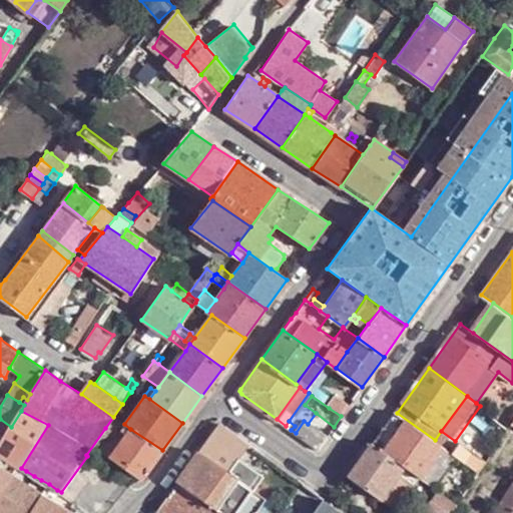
[(23,397),(19,402),(24,405),(27,400),(23,397)]
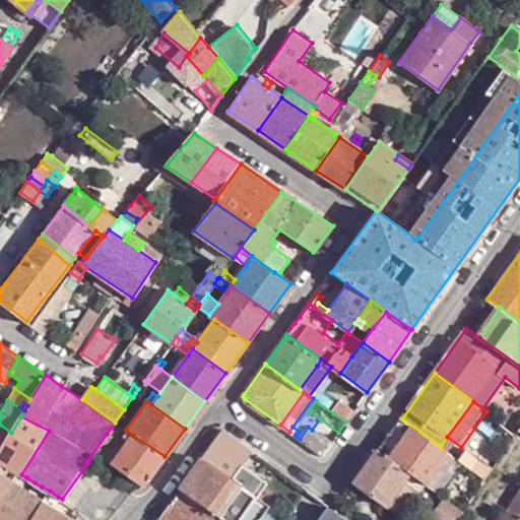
[(345,421),(352,412),(340,403),(333,413),(345,421)]
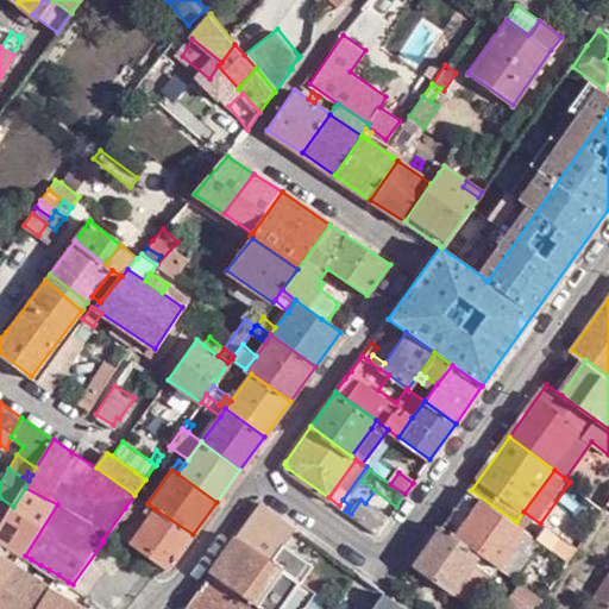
[(25,556),(57,504),(25,488),(13,507),(2,526),(0,529),(0,539),(22,554),(23,553),(25,556)]
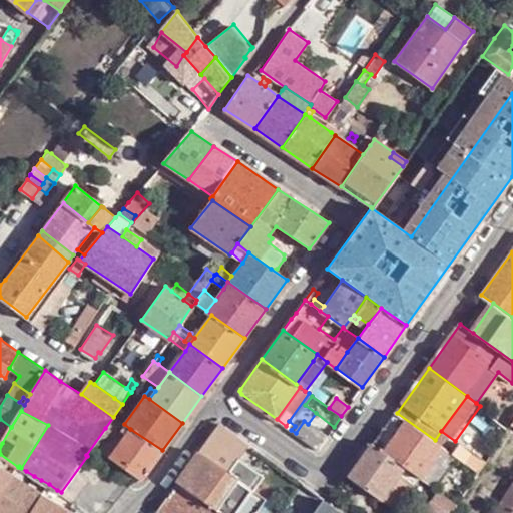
[(397,413),(374,444),(419,477),(423,480),(446,448),(435,440),(397,413)]
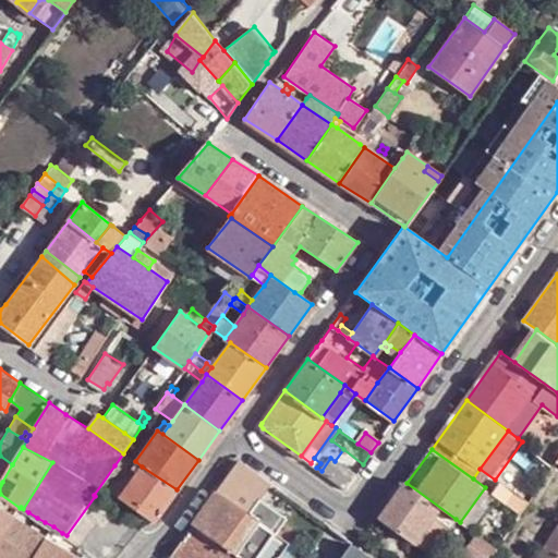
[(123,453),(114,465),(121,470),(131,458),(123,453)]
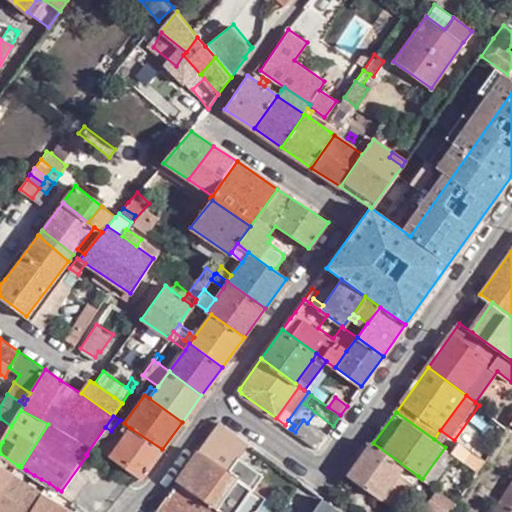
[(0,440),(2,442),(11,426),(0,418),(0,440)]
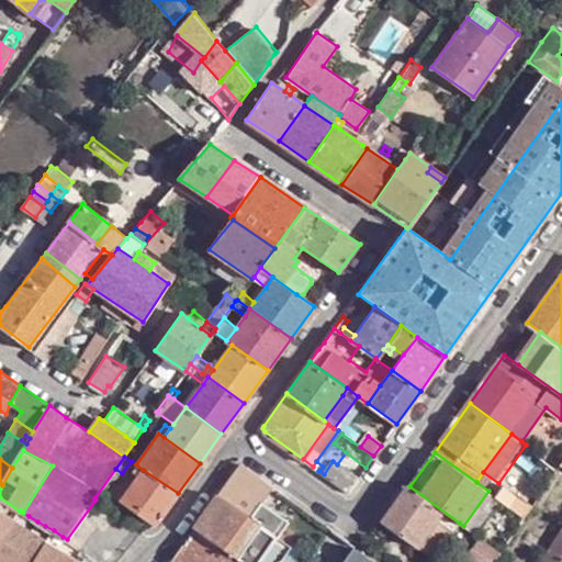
[(313,467),(318,471),(323,467),(316,461),(313,467)]
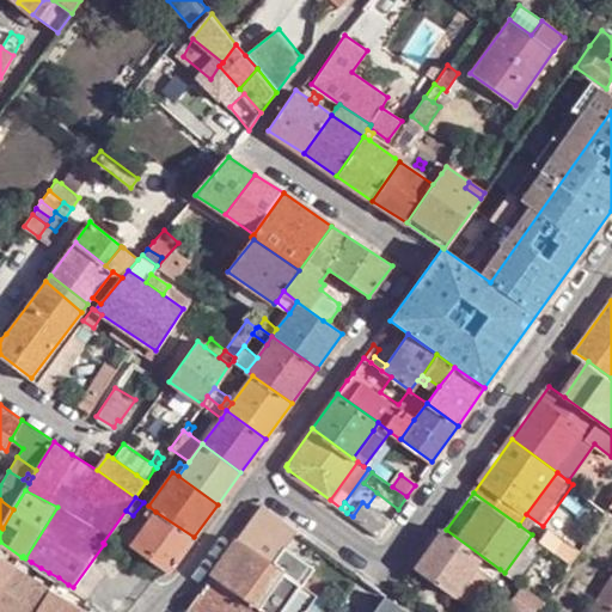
[(379,534),(389,521),(367,506),(362,502),(353,516),(379,534)]
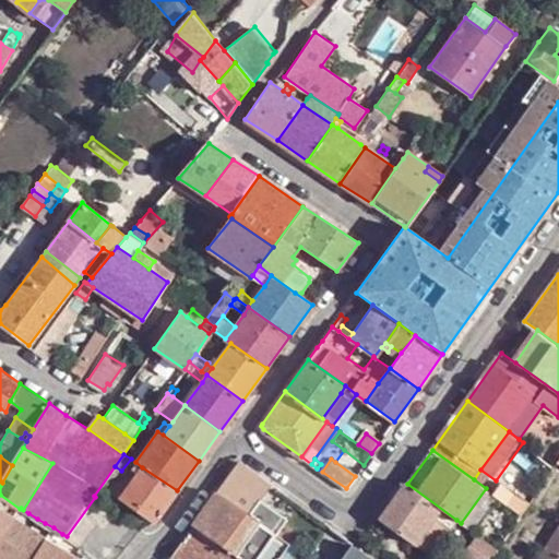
[(138,473),(142,467),(135,462),(131,468),(133,470),(138,473)]
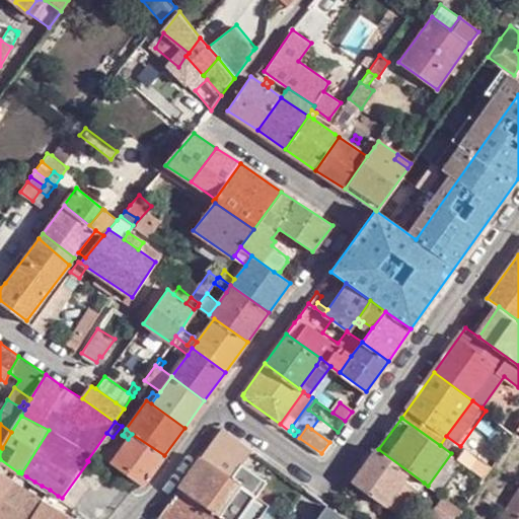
[(224,429),(204,458),(229,476),(250,448),(224,429)]
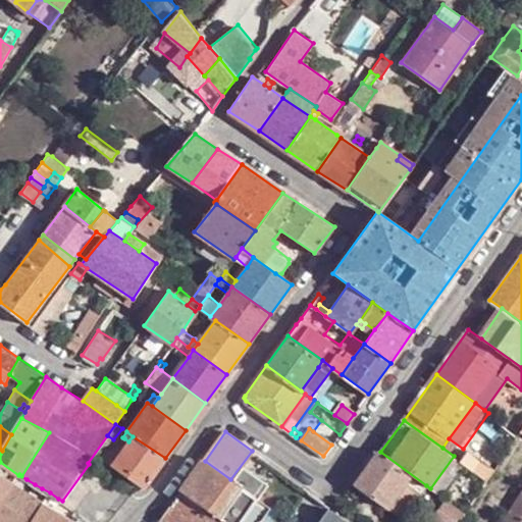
[(145,486),(165,458),(133,436),(128,441),(113,464),(120,469),(145,485),(145,486)]
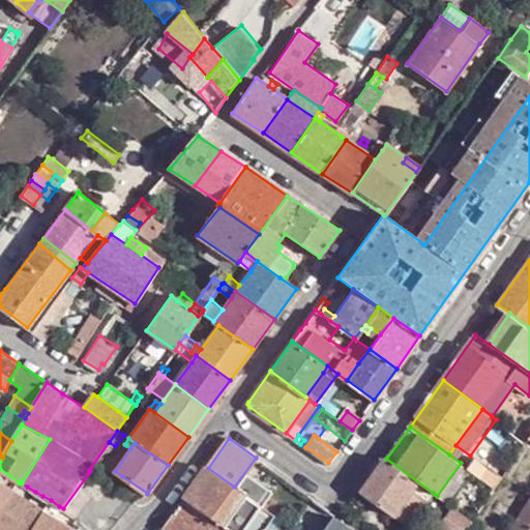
[(108,472),(115,471),(130,448),(126,445),(108,472)]
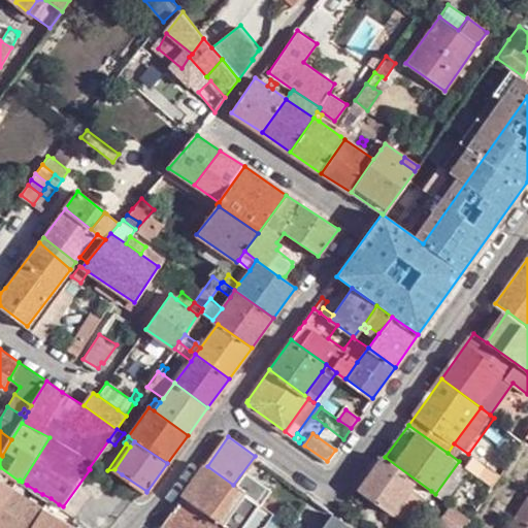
[(493,486),(502,473),(475,455),(467,467),(493,486)]
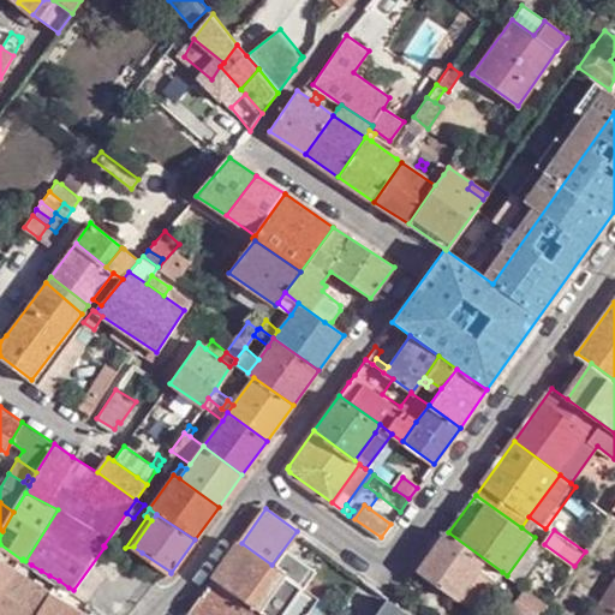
[(320,571),(290,550),(300,535),(297,531),(272,565),(308,590),(320,571)]
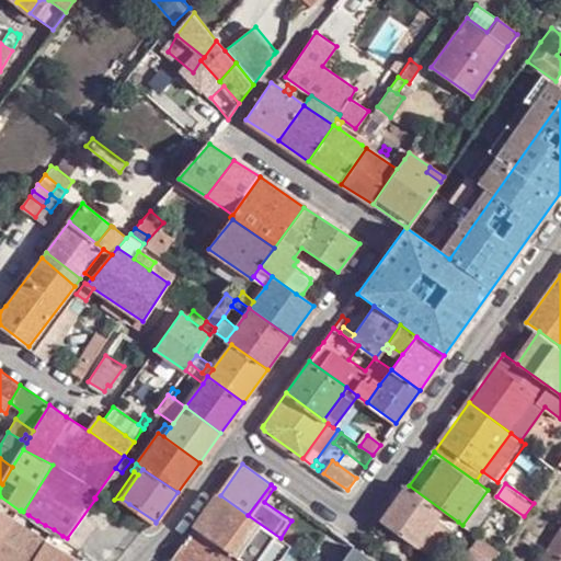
[(434,557),(458,522),(409,485),(384,521),(434,557)]
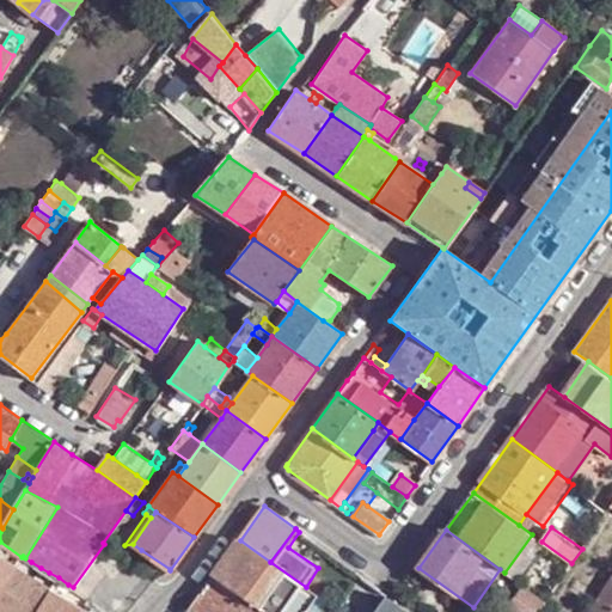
[(532,534),(505,573),(510,577),(538,538),(532,534)]
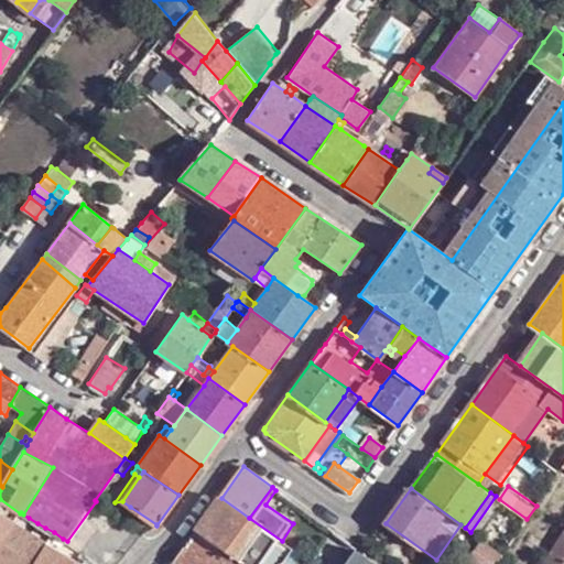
[(264,563),(281,542),(282,541),(249,518),(221,498),(198,530),(246,563),(264,563)]
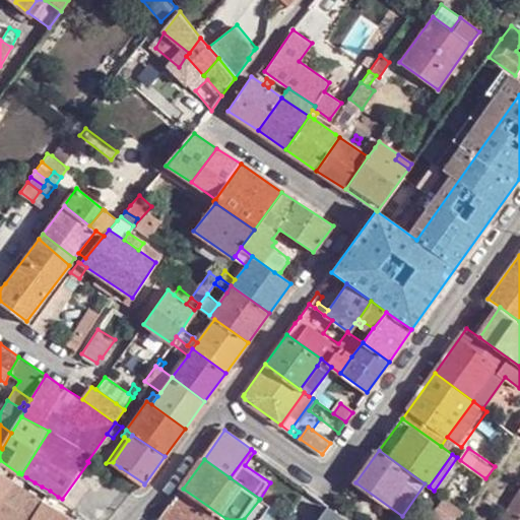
[(0,473),(13,481),(18,473),(0,460),(0,473)]
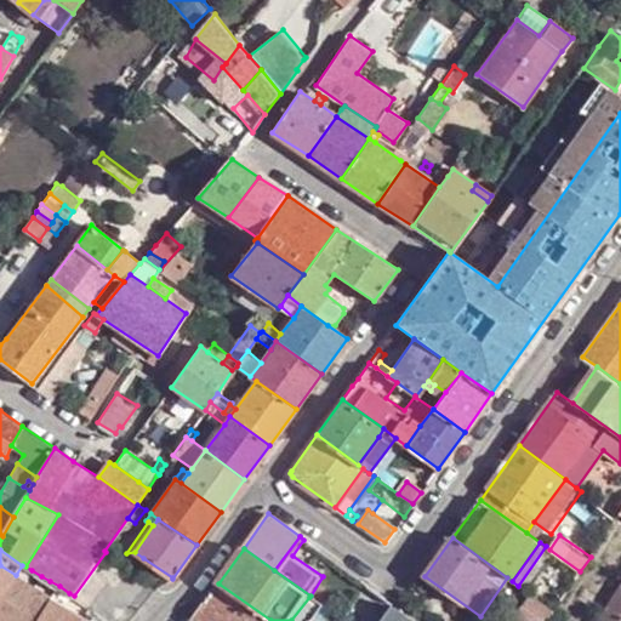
[(135,552),(126,553),(138,563),(143,558),(135,552)]
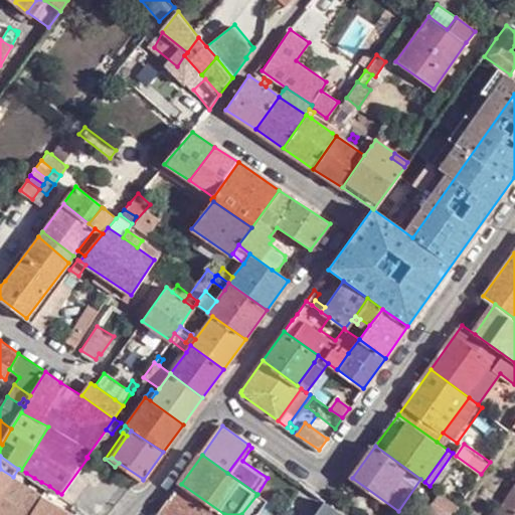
[(21,483),(26,473),(21,470),(19,468),(18,469),(13,477),(21,483)]
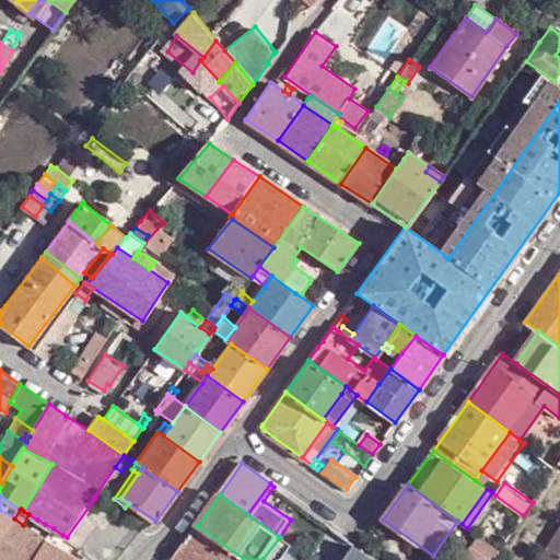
[(0,540),(14,518),(0,510),(0,540)]
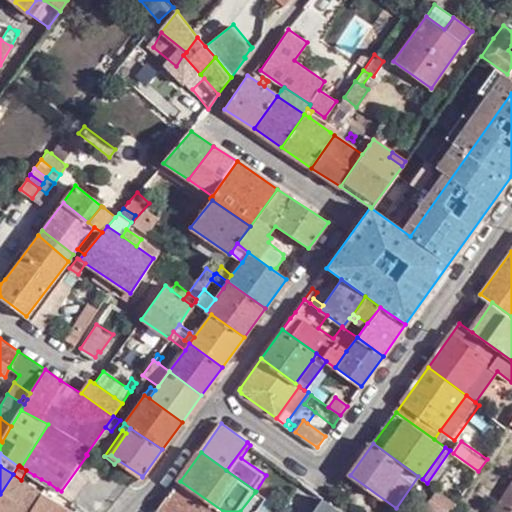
[(34,475),(26,470),(21,480),(28,484),(34,475)]
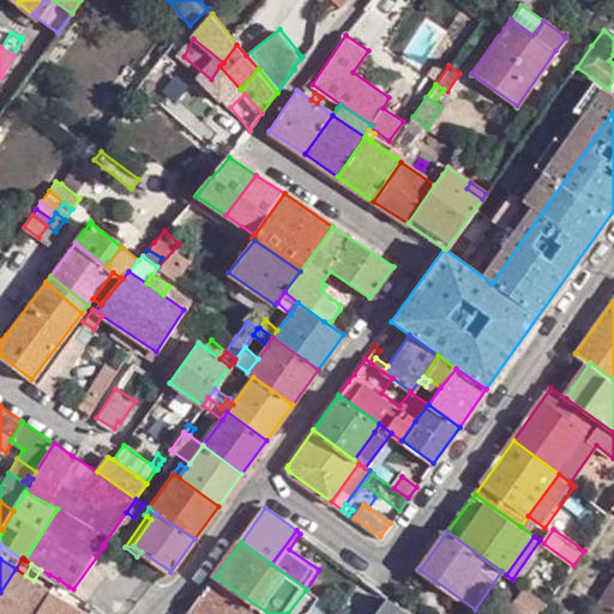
[(0,593),(0,613),(12,613),(34,581),(25,576),(16,569),(0,593)]
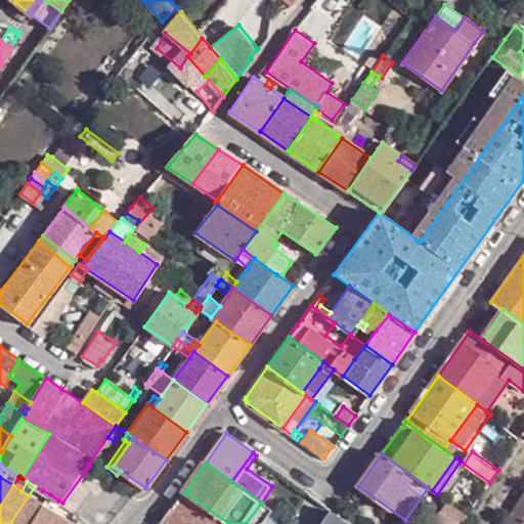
[(36,500),(42,490),(35,486),(29,495),(36,500)]
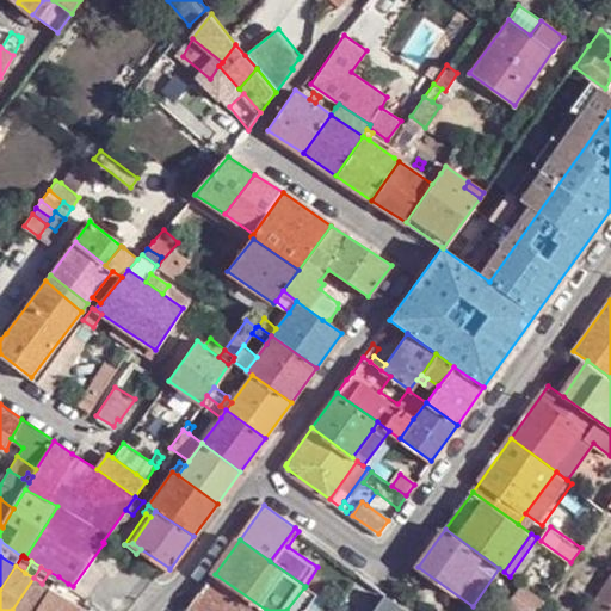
[(59,576),(49,572),(42,584),(51,590),(59,576)]
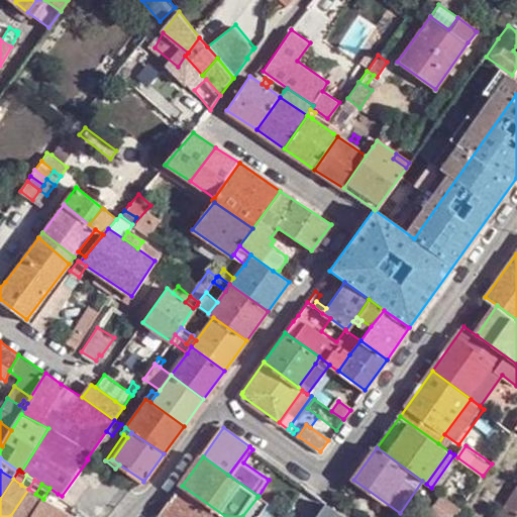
[(225,516),(182,486),(161,515),(163,516),(225,516)]
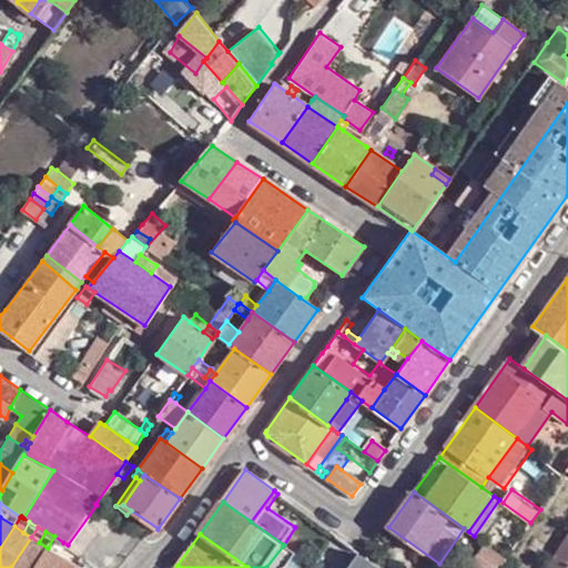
[(567,567),(567,535),(547,567),(567,567)]
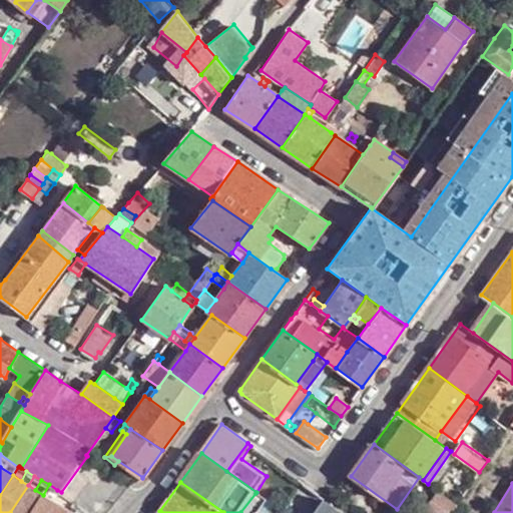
[(43,495),(51,499),(57,490),(49,484),(43,495)]
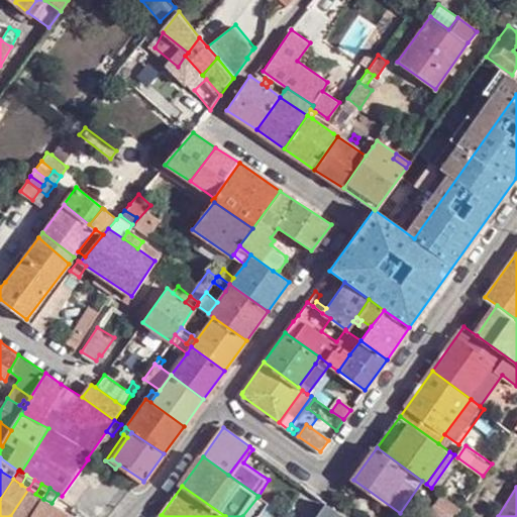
[(10,516),(30,516),(43,499),(35,494),(28,489),(10,516)]
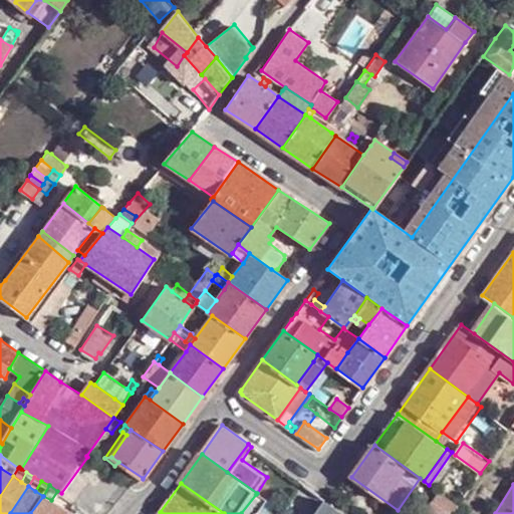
[(426,512),(428,513),(452,513),(459,505),(440,492),(426,512)]
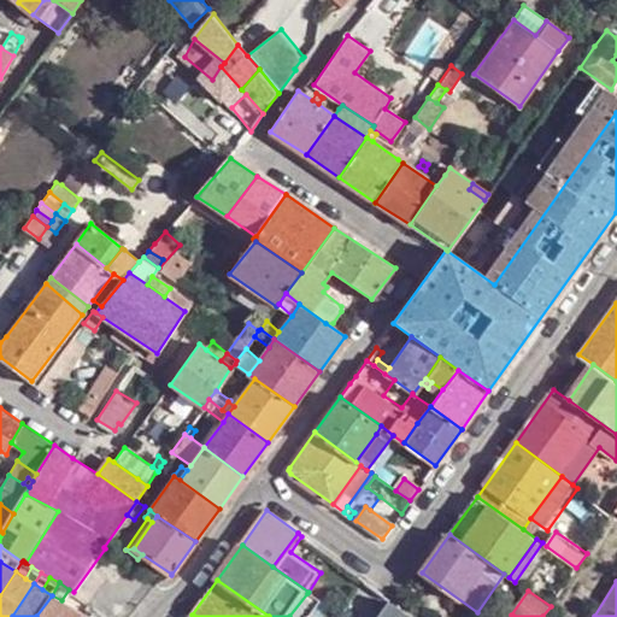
[(307,593),(289,616),(311,616),(322,603),(307,593)]
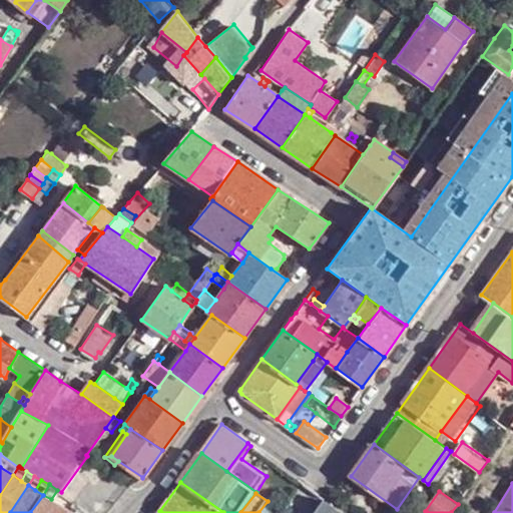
[(66,512),(68,510),(67,510),(51,499),(43,495),(30,512),(66,512)]
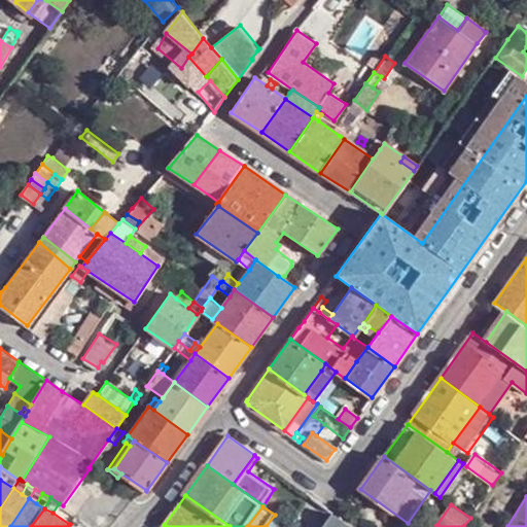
[(354,526),(335,513),(324,526),(354,526)]
